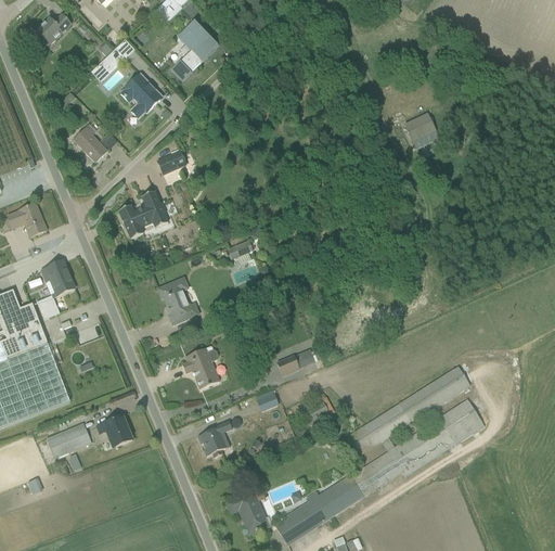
[(168,0),(169,1),(166,5),(172,13),(186,0),(168,0)]
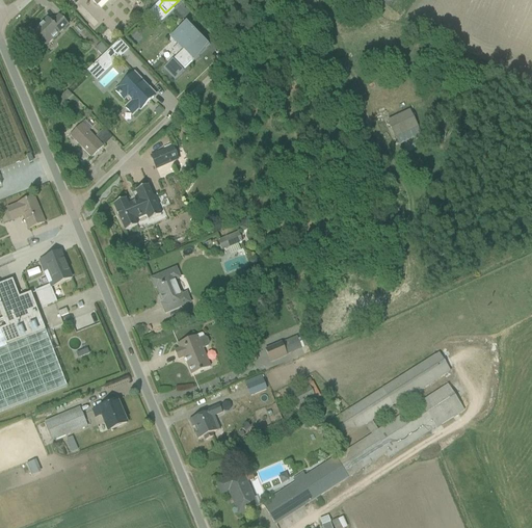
[(47,16),(30,32),(43,46),(68,22),(59,12),(51,20),(47,16)]
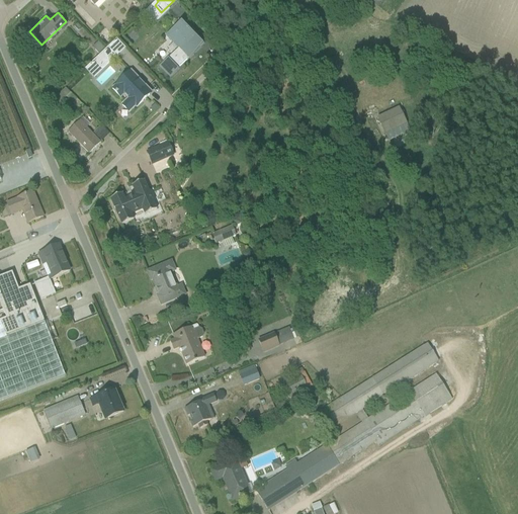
[(181,18),(166,33),(178,46),(160,63),(170,73),(176,68),(175,68),(198,45),(191,37),(195,33),(181,18)]
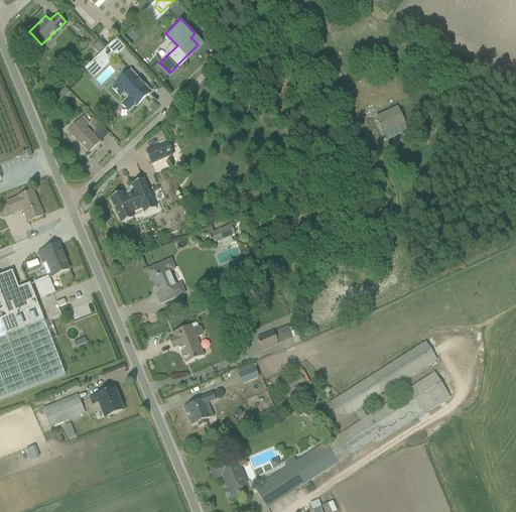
[(94,76),(111,58),(110,56),(115,51),(107,43),(85,66),(94,76)]
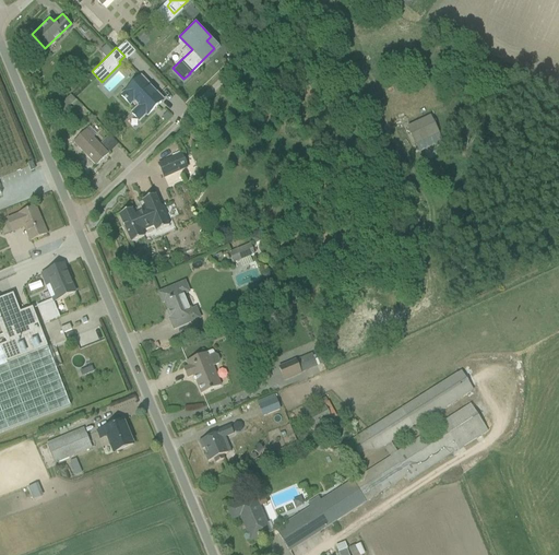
[(138,70),(147,60),(134,49),(126,59),(138,70)]
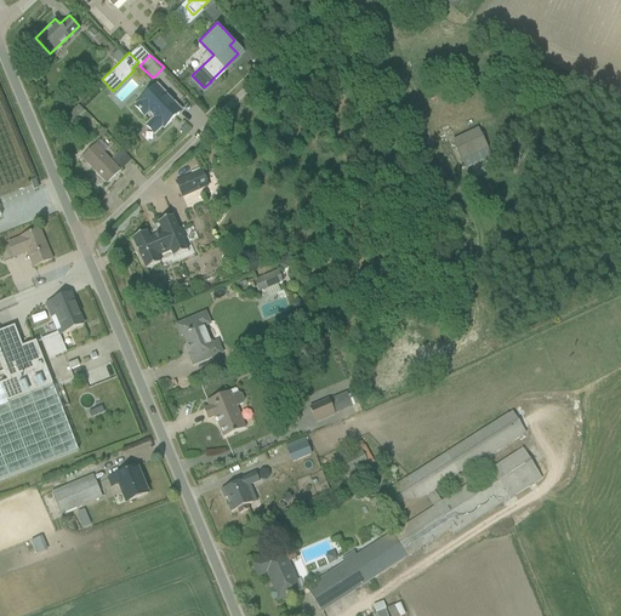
[(155,81),(132,102),(144,114),(148,110),(152,115),(146,121),(154,131),(163,124),(163,125),(178,110),(176,108),(176,103),(155,81)]
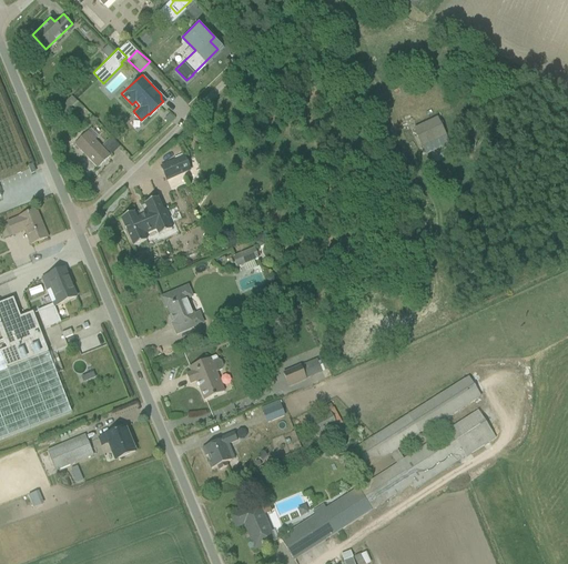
[(67,87),(71,91),(79,84),(74,79),(67,87)]
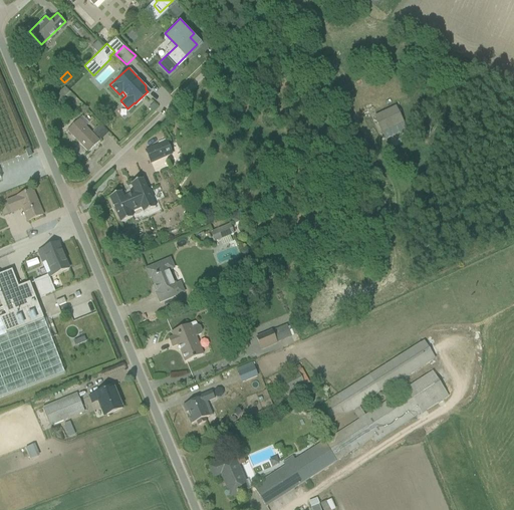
[(76,104),(81,100),(64,83),(56,92),(59,95),(63,91),(76,104)]
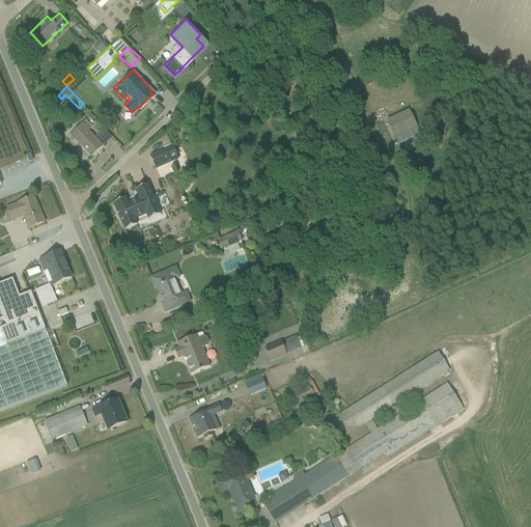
[(410,107),(386,117),(395,135),(417,123),(410,107)]
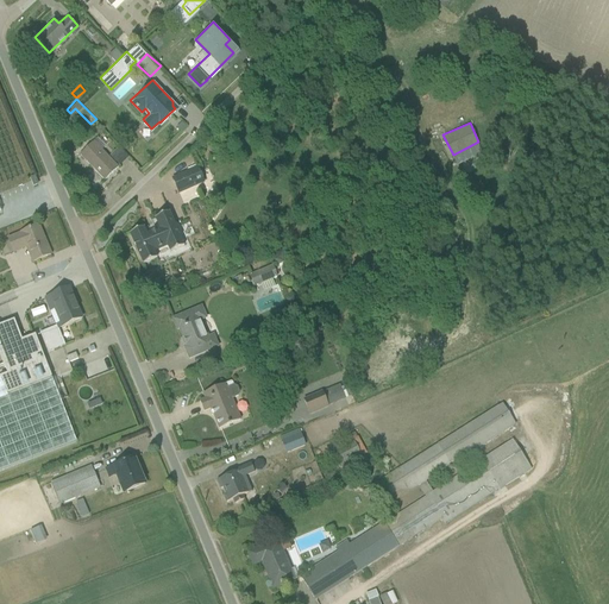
[(105,177),(118,164),(102,146),(105,143),(98,134),(80,151),(105,177)]
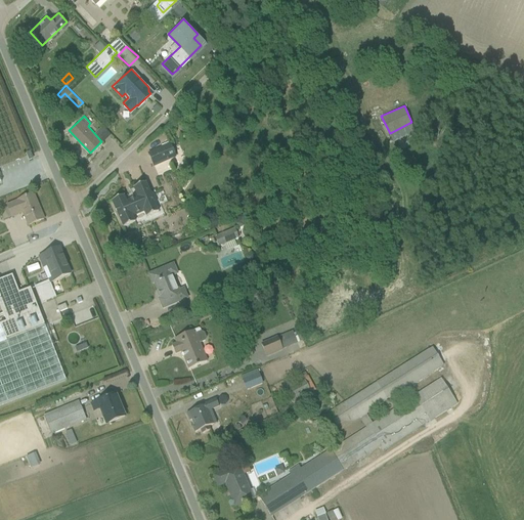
[(169,141),(148,152),(154,164),(176,155),(169,141)]
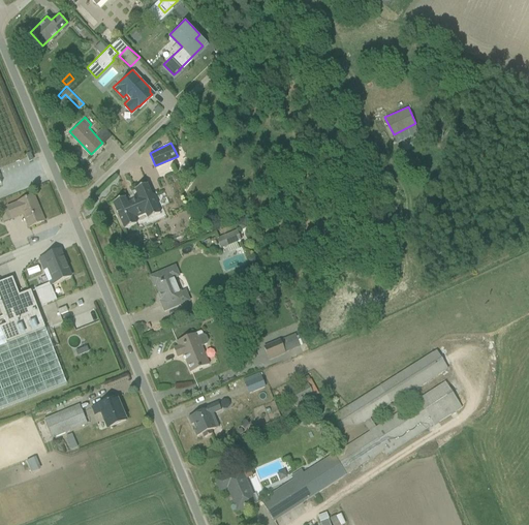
[(0,407),(67,382),(30,287),(19,292),(12,275),(0,280),(0,305),(6,321),(0,323),(0,325),(0,327),(0,182),(1,182),(0,179),(0,407)]
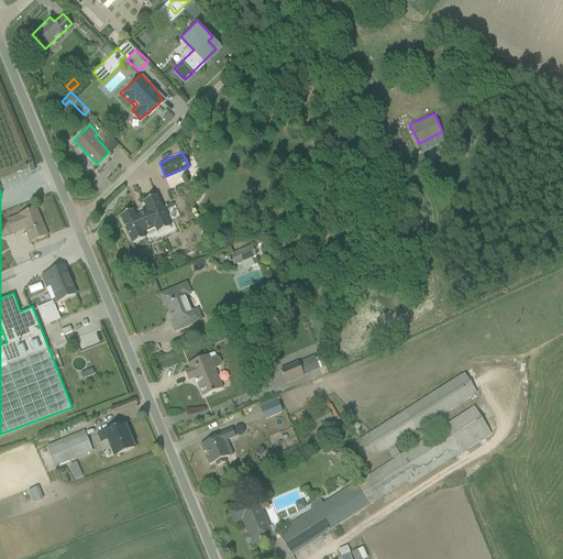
[(156,231),(170,225),(166,216),(168,215),(164,204),(161,205),(156,194),(143,199),(147,208),(135,214),(133,208),(120,214),(132,241),(145,236),(143,230),(154,226),(156,231)]
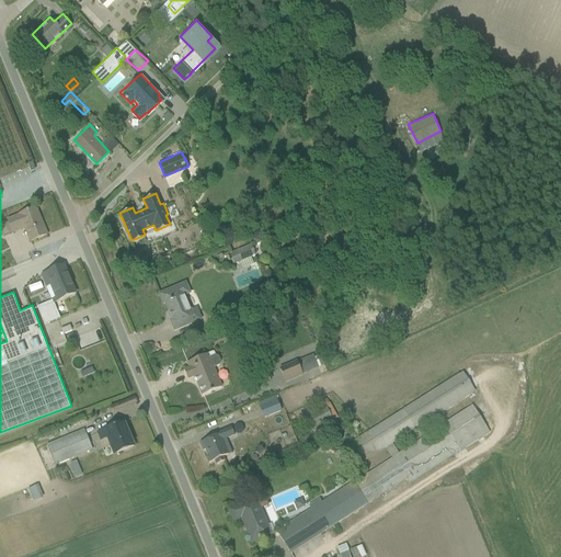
[(48,231),(36,204),(7,215),(8,218),(0,222),(0,225),(3,232),(11,229),(13,231),(23,226),(30,240),(48,231)]
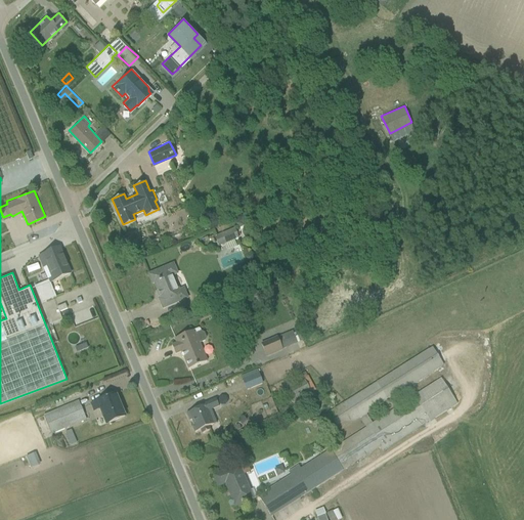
[(234,225),(214,233),(218,244),(224,242),(227,247),(236,243),(234,237),(238,235),(234,225)]
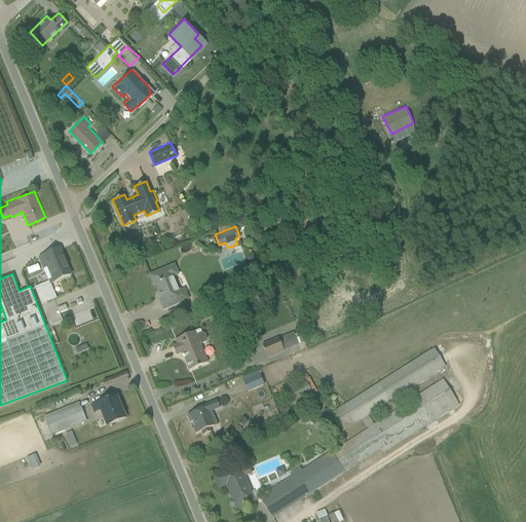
[(41,302),(57,295),(50,282),(71,272),(65,258),(63,258),(62,255),(64,254),(60,247),(38,255),(48,278),(35,284),(41,302)]
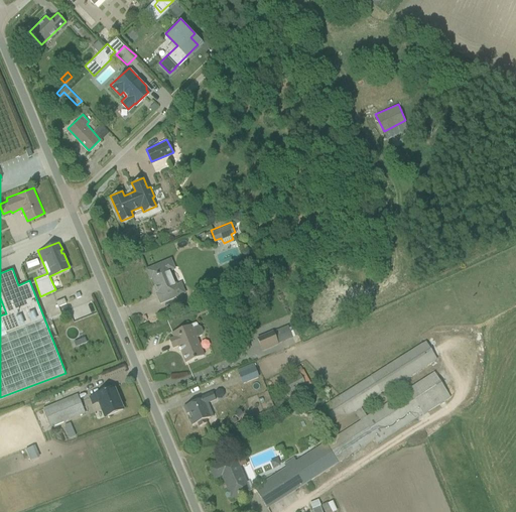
[(156,291),(160,300),(185,290),(181,280),(176,281),(171,269),(175,266),(171,257),(146,267),(150,276),(152,276),(158,290),(156,291)]
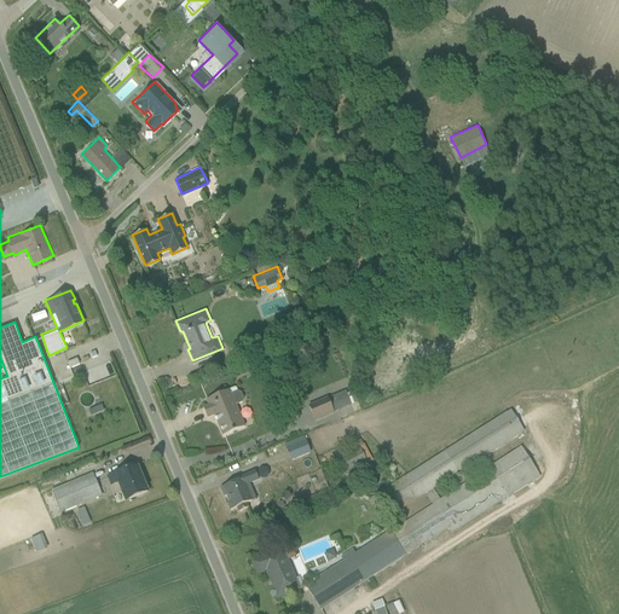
[(287,359),(304,354),(300,345),(284,349),(287,359)]
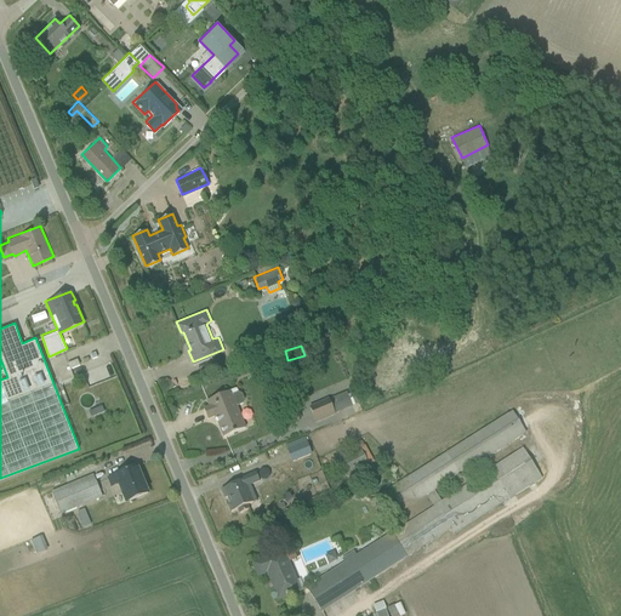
[(223,434),(246,425),(237,403),(243,400),(244,397),(243,391),(238,389),(237,387),(235,386),(206,398),(209,404),(204,406),(208,416),(215,412),(223,434)]
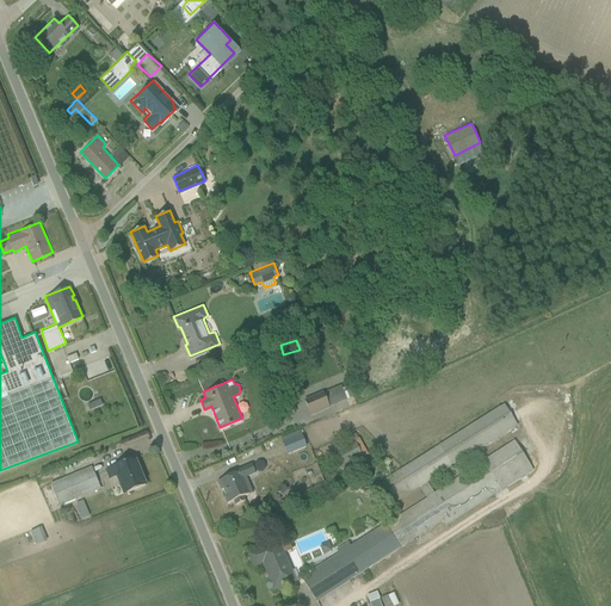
[(310,413),(329,404),(329,403),(352,394),(349,383),(343,385),(341,383),(323,389),(322,388),(304,396),(310,413)]
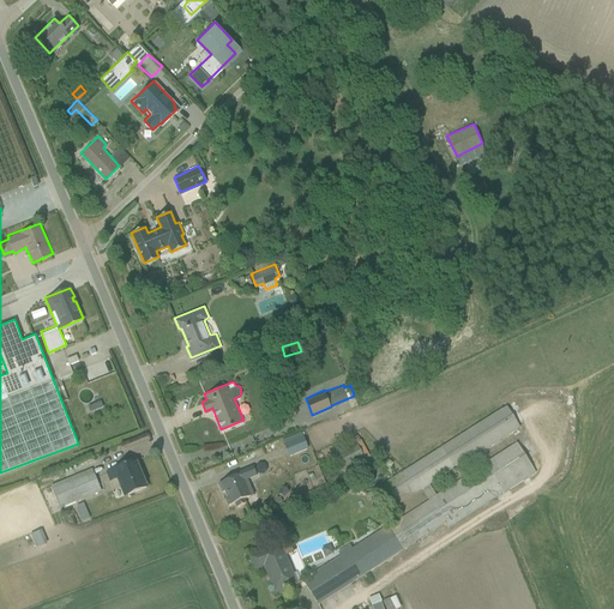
[(101,398),(85,404),(89,410),(103,404),(101,398)]
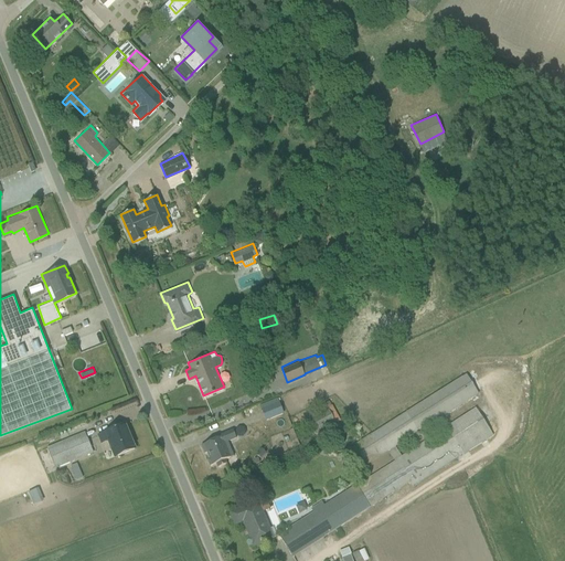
[(493,433),(476,405),(402,453),(395,444),(478,390),(466,371),(354,443),(366,462),(388,448),(394,458),(311,511),(310,510),(278,531),(292,554),(409,479),(413,484),(493,433)]
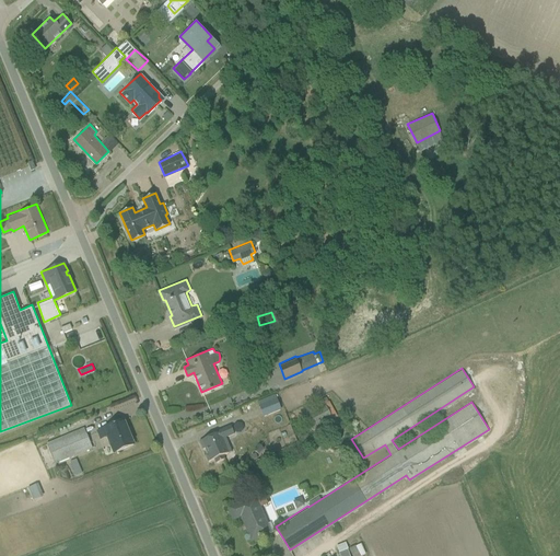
[(255,398),(261,414),(280,406),(273,391),(255,398)]
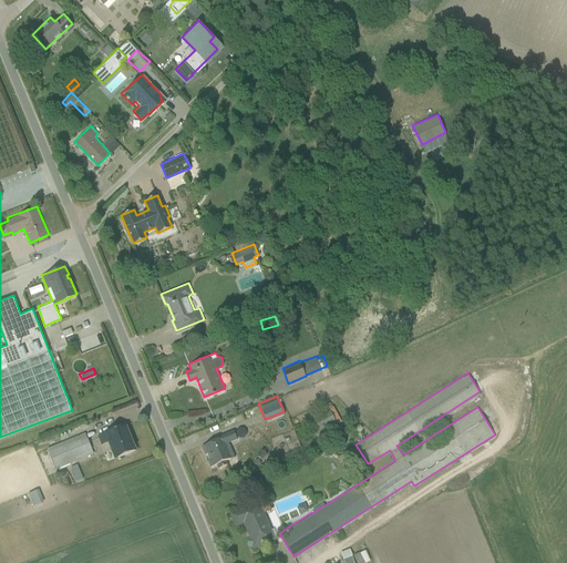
[(317,433),(341,420),(330,400),(316,407),(318,410),(313,412),(311,410),(306,412),(317,433)]
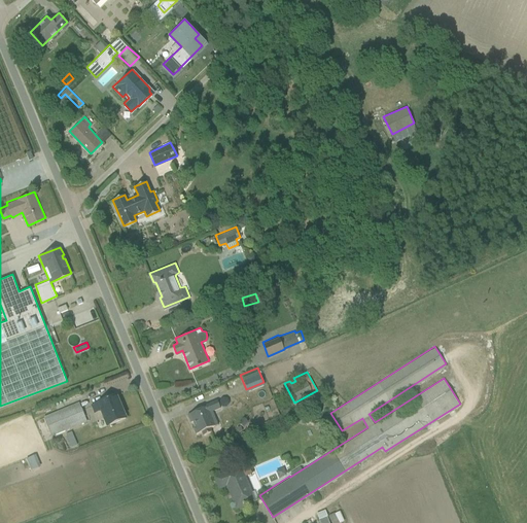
[(105,423),(126,416),(116,393),(91,404),(94,411),(100,410),(105,423)]
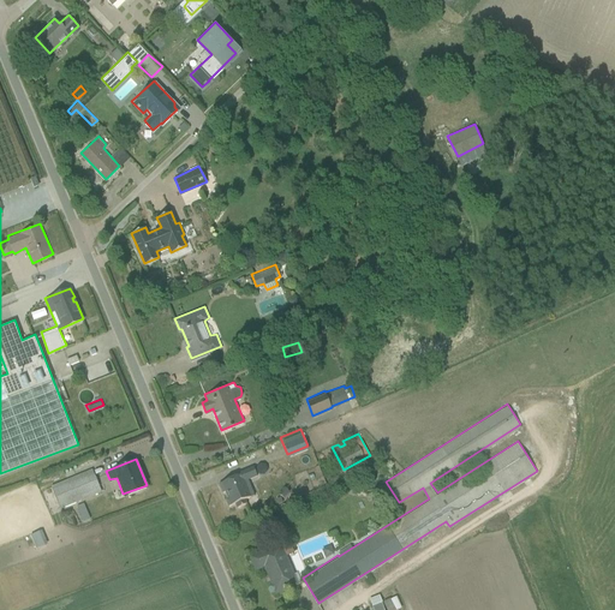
[(257,473),(252,464),(238,470),(239,472),(219,482),(222,490),(225,489),(231,503),(234,501),(237,506),(248,501),(245,496),(255,492),(248,477),(257,473)]
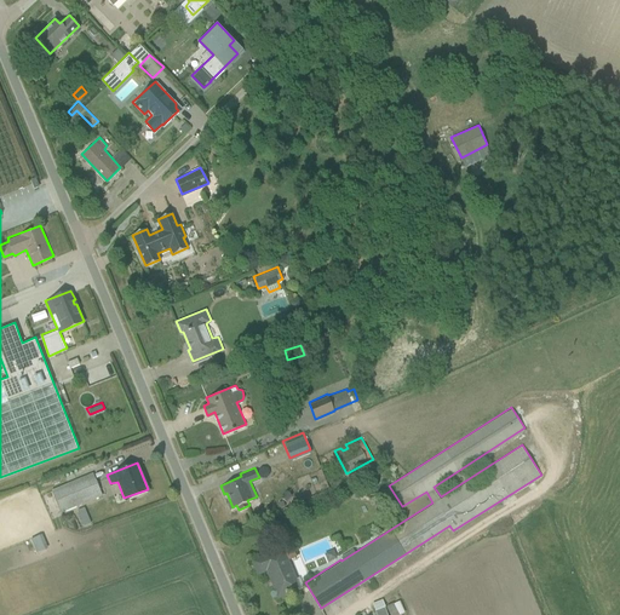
[(103,494),(93,470),(52,488),(61,511),(103,494)]
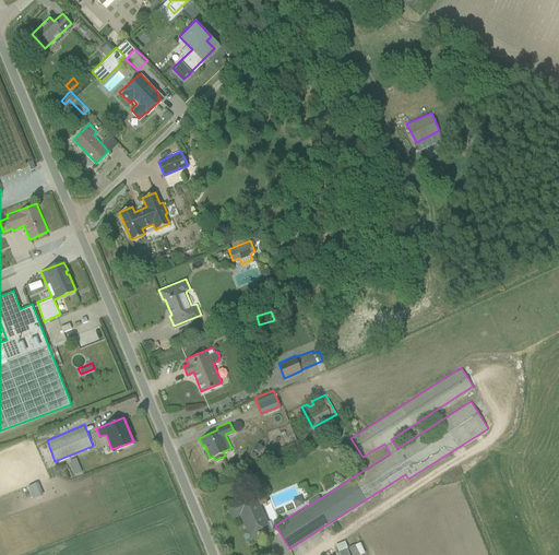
[(242,455),(251,456),(252,447),(244,446),(242,455)]
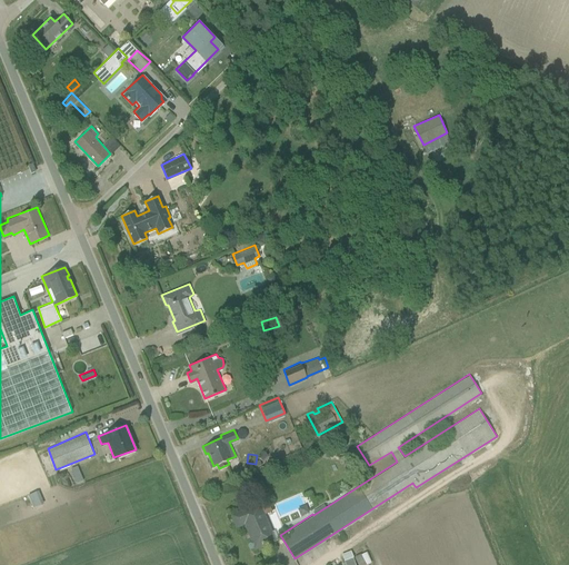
[(256,546),(276,538),(275,536),(278,535),(275,528),(271,529),(265,513),(272,509),(268,499),(232,514),(237,524),(245,521),(256,546)]
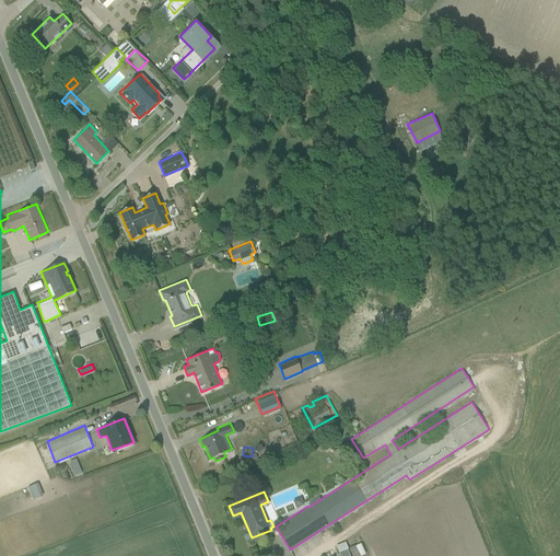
[(336,542),(340,555),(350,555),(348,546),(346,540),(336,542)]
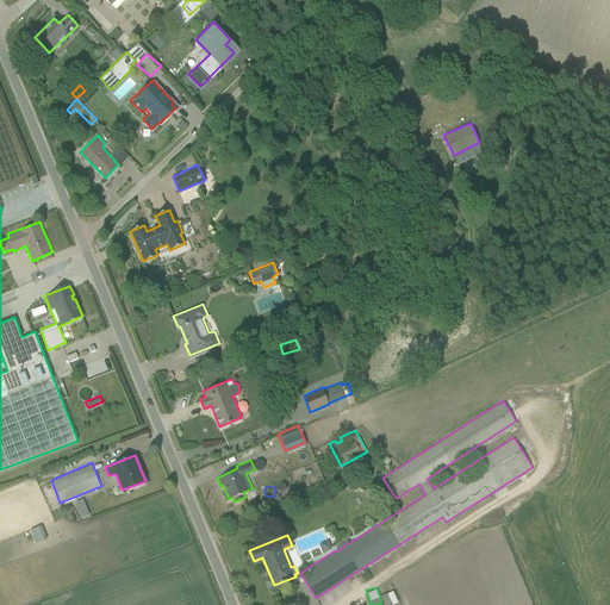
[(393,604),(386,591),(380,594),(386,604),(385,604),(393,604)]
